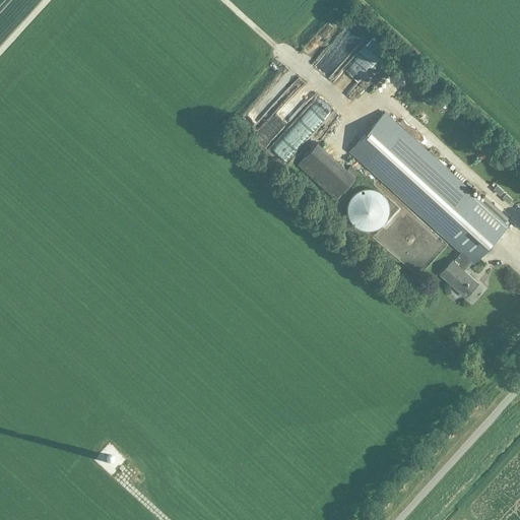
[(343,30),(354,42),(366,31),(354,20),(343,30)]
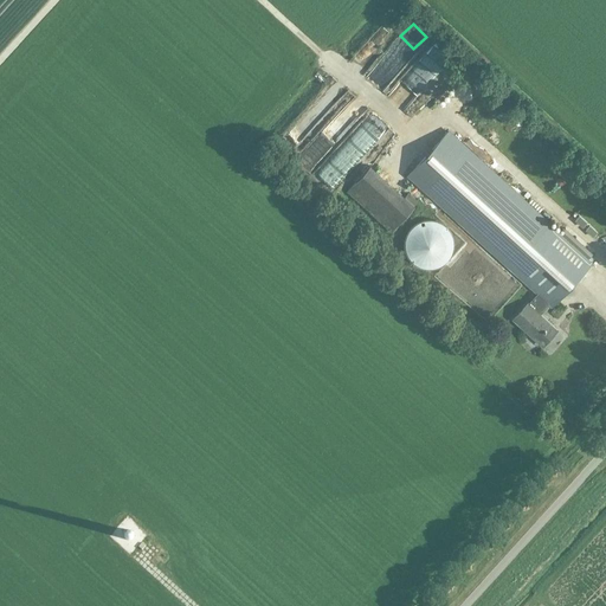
[(405,110),(412,116),(418,111),(440,90),(433,83),(405,110)]
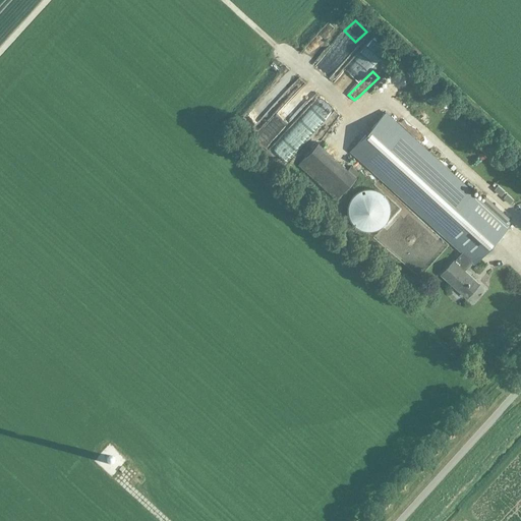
[(400,80),(403,77),(399,73),(389,84),(398,92),(404,84),(400,80)]
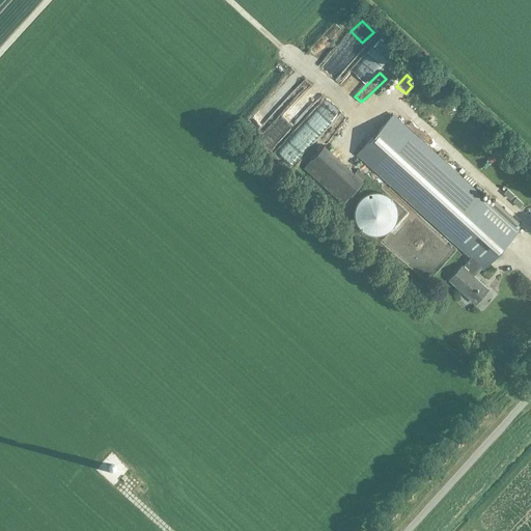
[(301,129),(315,113),(312,110),(283,143),(297,156),(306,145),(300,140),(306,133),(301,129)]
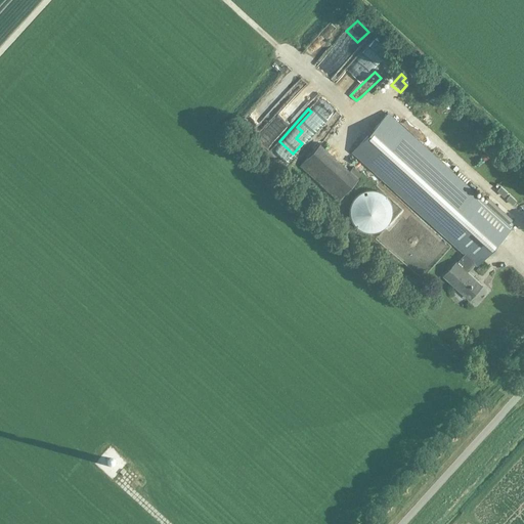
[(353,153),(466,254),(474,262),(477,265),(512,226),(509,224),(485,203),(388,114),(353,153)]
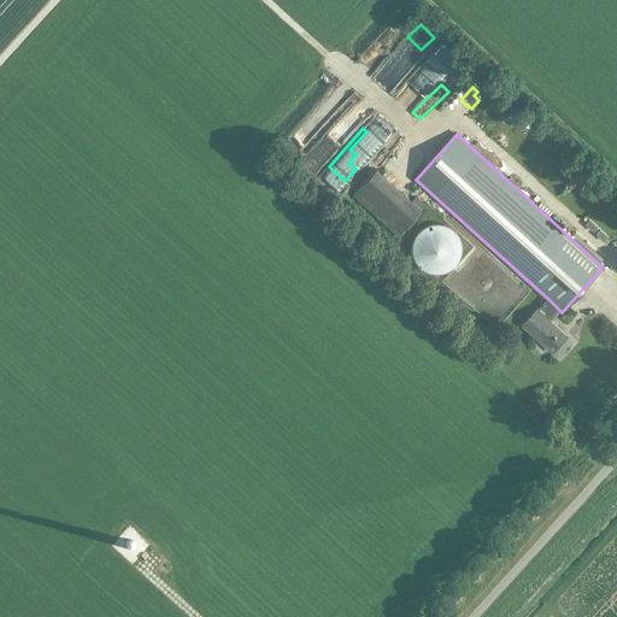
[(421,209),(377,170),(354,195),(398,235),(421,209)]
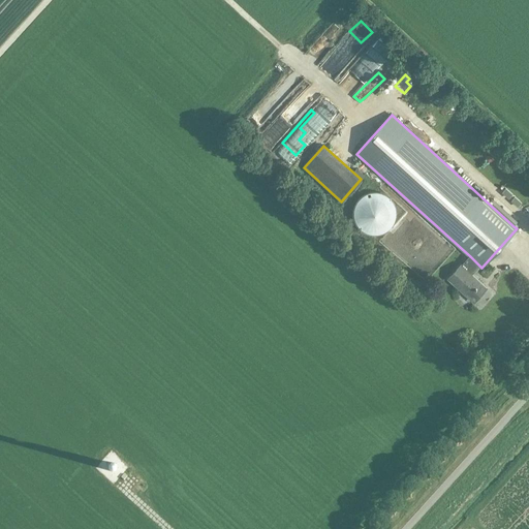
[(366,194),(364,195),(362,197),(360,199),(358,201),(355,205),(354,208),(354,211),(354,215),(354,218),(356,222),(358,225),(360,227),(363,229),(365,231),(368,232),(373,234),(377,234),(380,234),(384,231),(389,229),(391,226),(393,223),(395,219),(396,216),(396,212),(395,208),(394,204),(392,200),(387,196),(384,194),(379,193),(375,192),(373,192),(370,193),(366,194)]
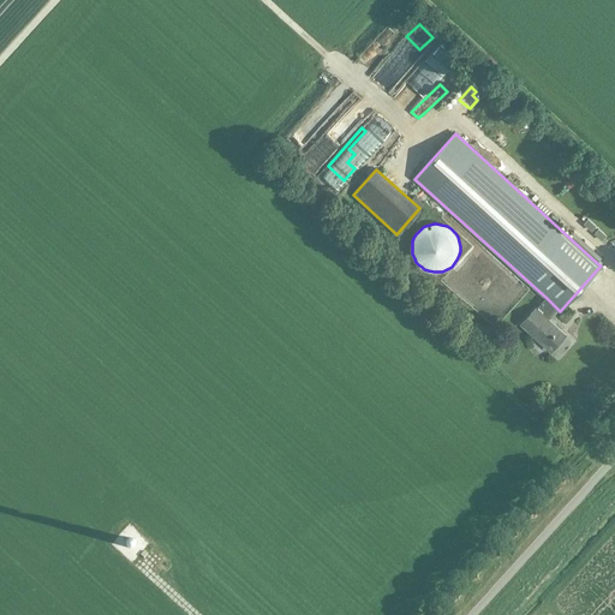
[(547,318),(556,308),(547,298),(536,309),(521,324),(550,352),(566,335),(547,318)]
